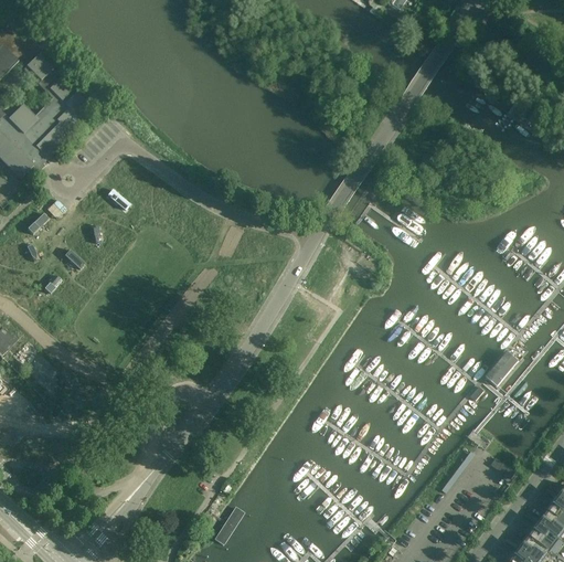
[(485,25),(489,18),(492,12),(485,8),(476,20),(485,25)]
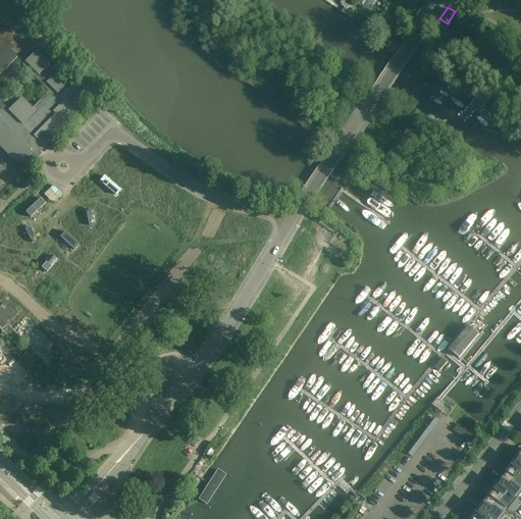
[(29,163),(40,152),(38,149),(43,144),(43,145),(65,122),(63,120),(74,109),(70,105),(82,94),(56,69),(53,72),(45,64),(48,61),(35,48),(20,63),(47,90),(32,105),(20,95),(7,108),(0,100),(0,71),(16,55),(1,40),(0,41),(0,145),(18,163),(23,158),(29,163)]
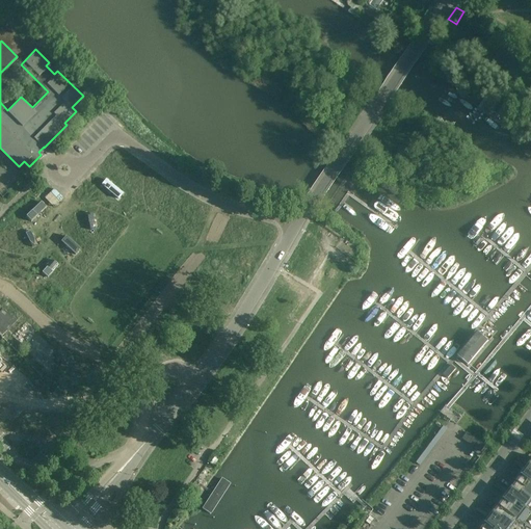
[(106,178),(101,183),(117,196),(122,191),(114,185),(106,178)]
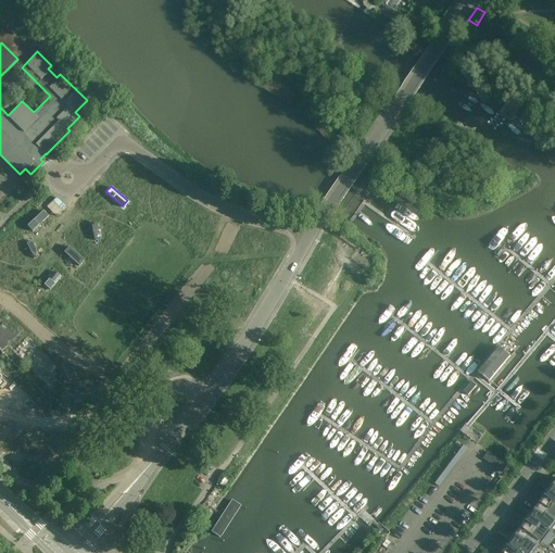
[(55,196),(51,199),(61,209),(64,204),(55,196)]
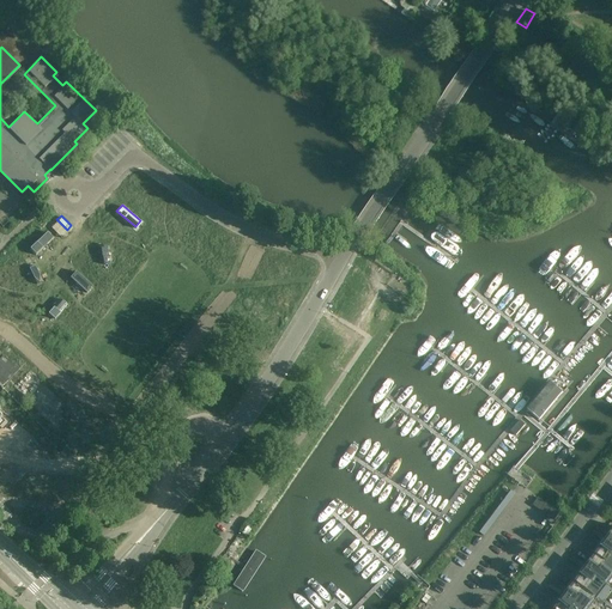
[(67,230),(56,219),(50,225),(61,235),(67,230)]
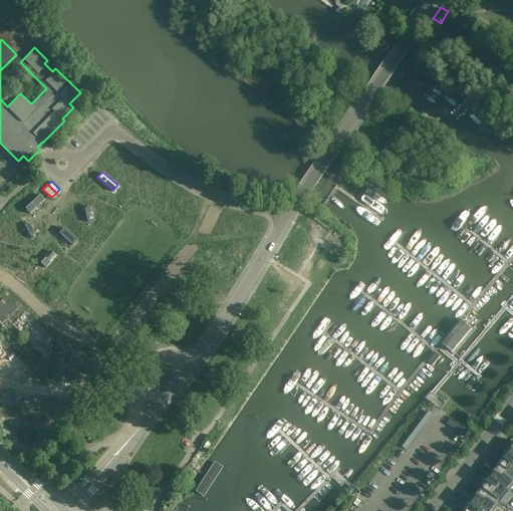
[(37,196),(28,204),(32,209),(41,200),(37,196)]
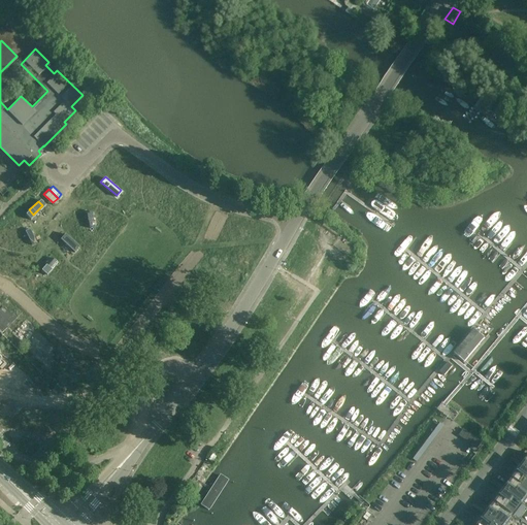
[(26,219),(19,222),(29,244),(36,241),(26,219)]
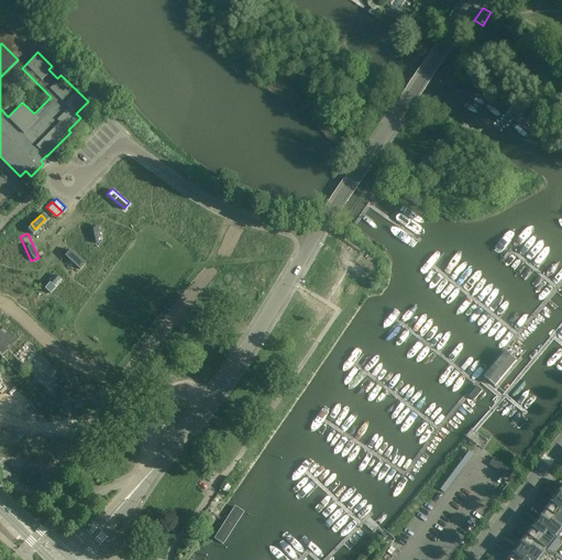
[(68,248),(64,253),(78,266),(83,262),(68,248)]
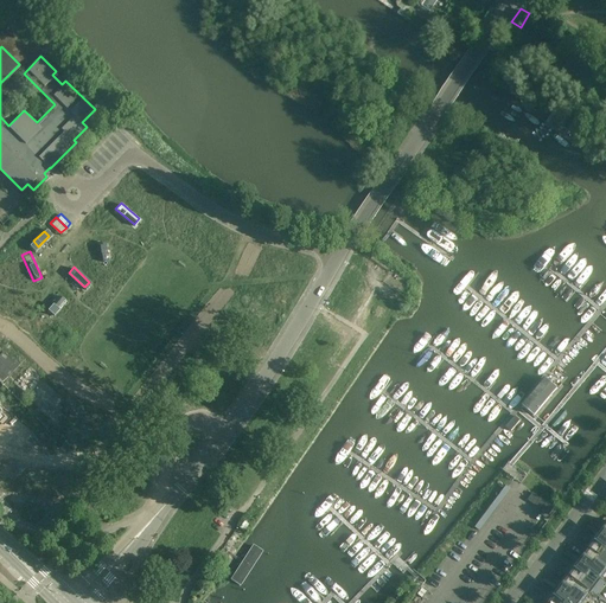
[(59,295),(48,308),(52,313),(64,300),(59,295)]
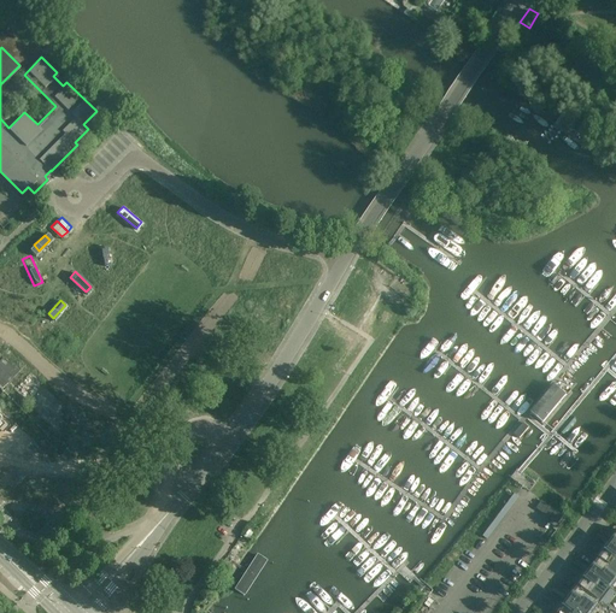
[(3,354),(0,357),(0,383),(1,385),(19,367),(13,361),(12,364),(3,354)]
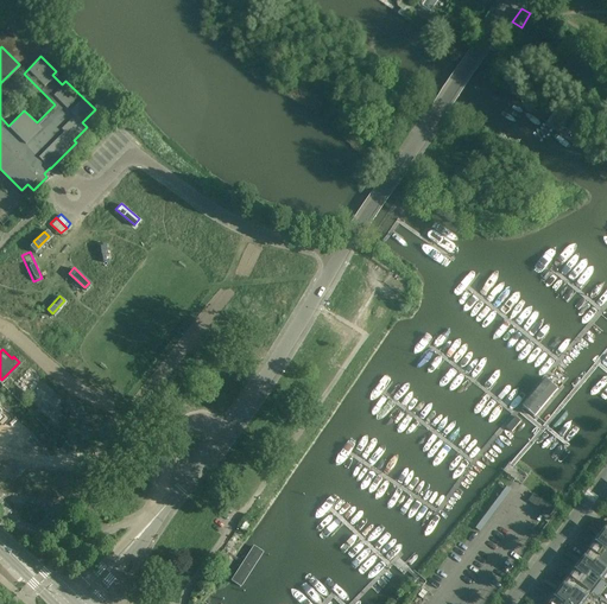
[(555,383),(558,379),(550,370),(545,375),(547,376),(523,404),(535,412),(557,385),(555,383)]
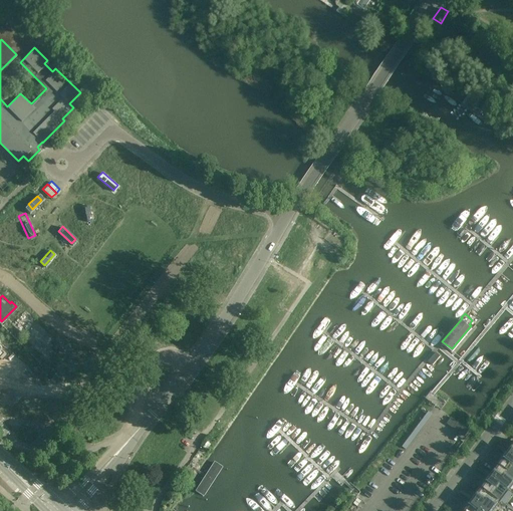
[(450,416),(446,422),(452,426),(457,420),(450,416)]
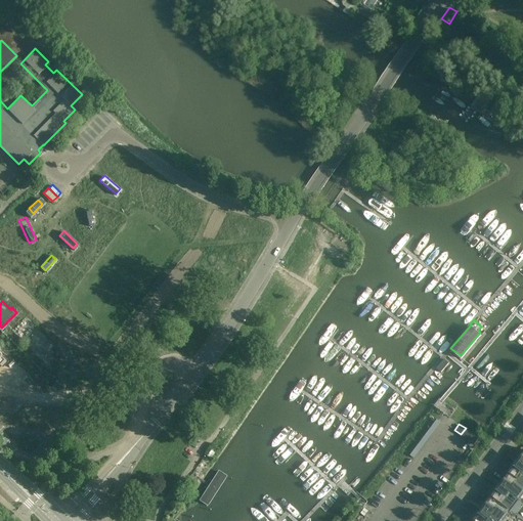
[(477,436),(471,432),(466,438),(473,442),(477,436)]
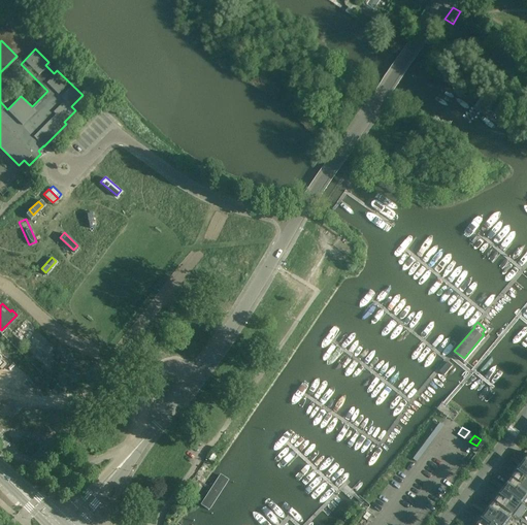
[(518,468),(512,477),(526,487),(526,468),(522,465),(519,469),(518,468)]
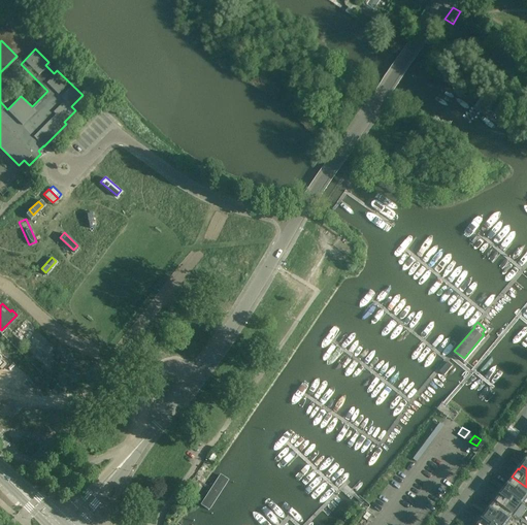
[(227,480),(220,474),(200,500),(207,505),(227,480)]
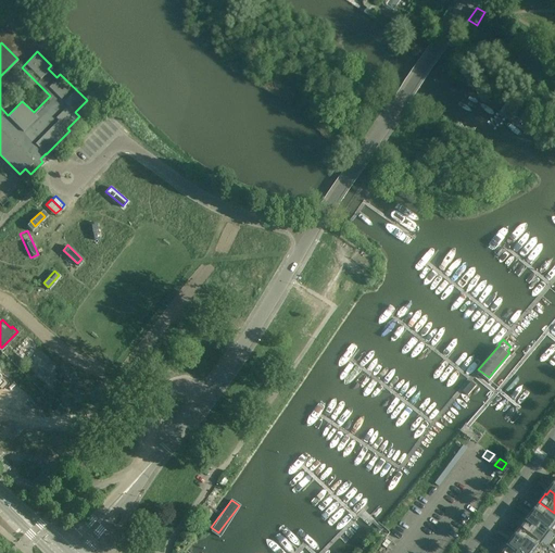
[(534,511),(533,514),(531,515),(547,528),(551,529),(554,523),(554,513),(539,502),(533,510),(534,511)]
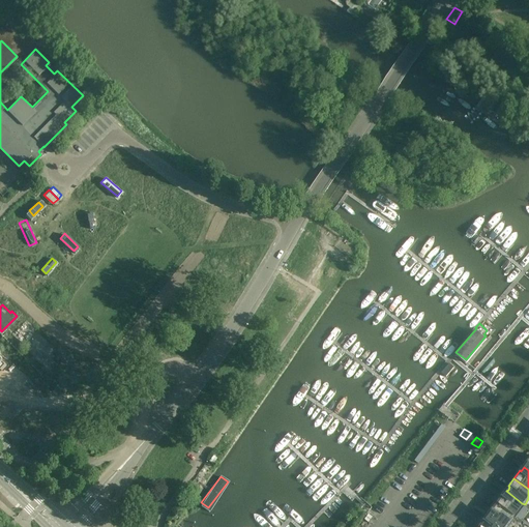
[(525,504),(522,503),(506,491),(503,495),(502,494),(496,502),(516,517),(525,504)]
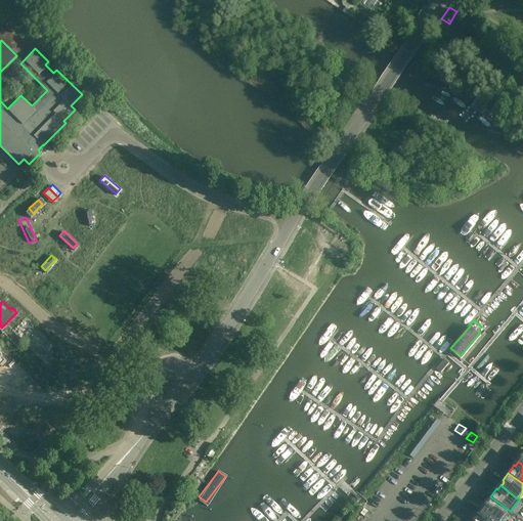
[(483,510),(497,520),(502,520),(510,511),(490,496),(484,504),(486,505),(483,510)]
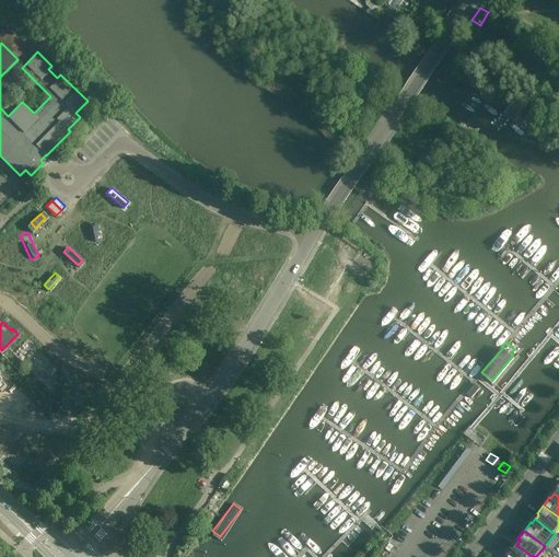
[(513,549),(511,548),(505,556),(532,556),(516,545),(513,549)]
